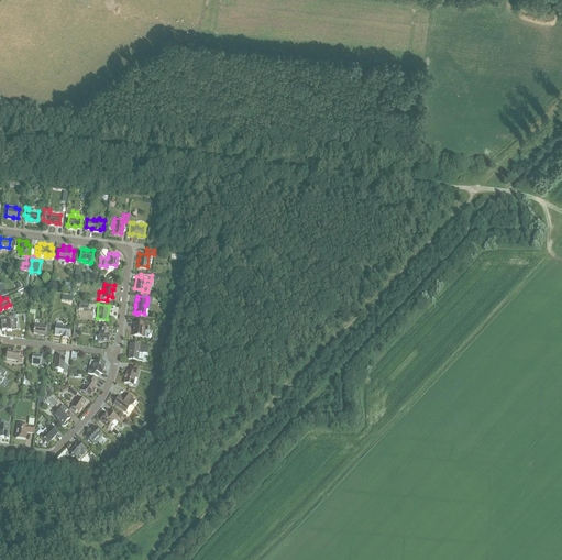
[(17,320),(15,315),(13,316),(13,314),(3,315),(3,314),(0,314),(0,322),(1,328),(6,327),(6,328),(10,328),(10,327),(15,326),(14,320),(17,320)]
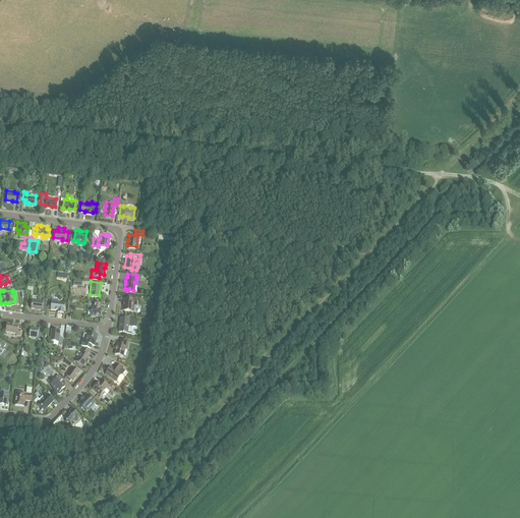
[(123,303),(121,303),(120,307),(126,308),(127,309),(127,308),(131,309),(135,309),(136,300),(136,297),(122,295),(124,296),(123,303)]
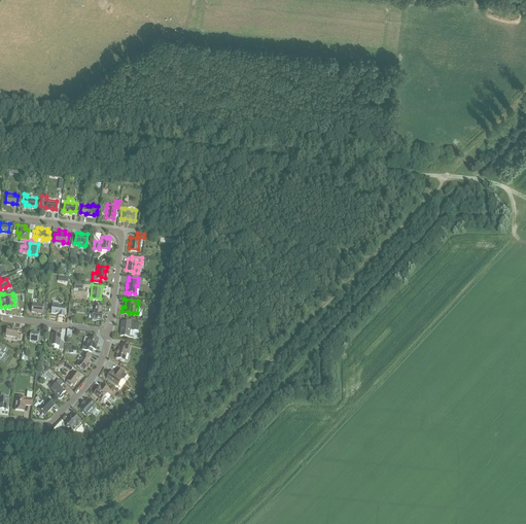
[(31,302),(30,310),(37,310),(37,311),(41,312),(42,308),(45,308),(46,301),(43,300),(42,303),(31,302)]
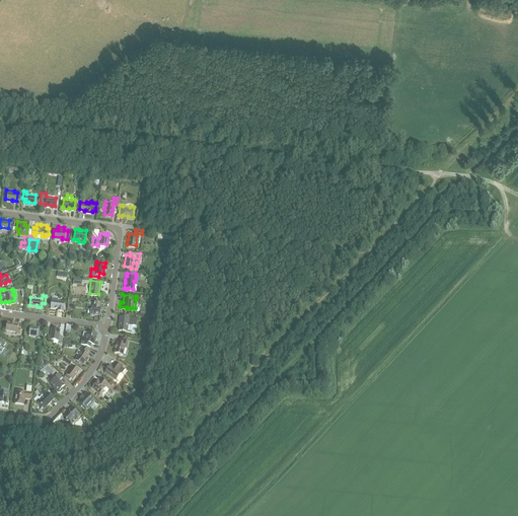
[(52,295),(51,298),(50,306),(57,307),(57,308),(62,309),(63,307),(64,300),(57,299),(57,297),(56,296),(55,295),(52,295)]
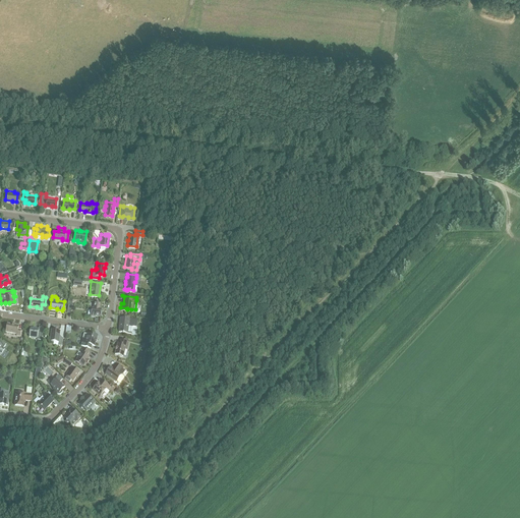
[(93,305),(91,305),(90,314),(94,314),(95,313),(100,314),(101,306),(99,306),(100,300),(93,299),(93,305)]
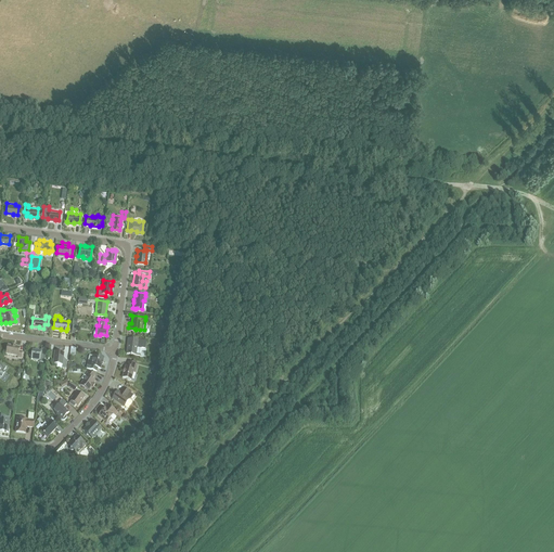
[(144,345),(145,338),(127,336),(127,339),(126,351),(130,351),(130,352),(131,352),(131,351),(139,352),(140,345),(141,345),(144,345)]
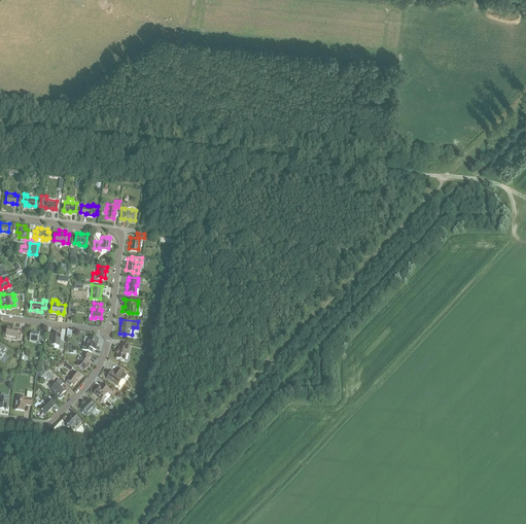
[(13,326),(6,324),(4,334),(16,336),(15,337),(20,338),(21,332),(18,330),(19,326),(13,325),(13,326)]
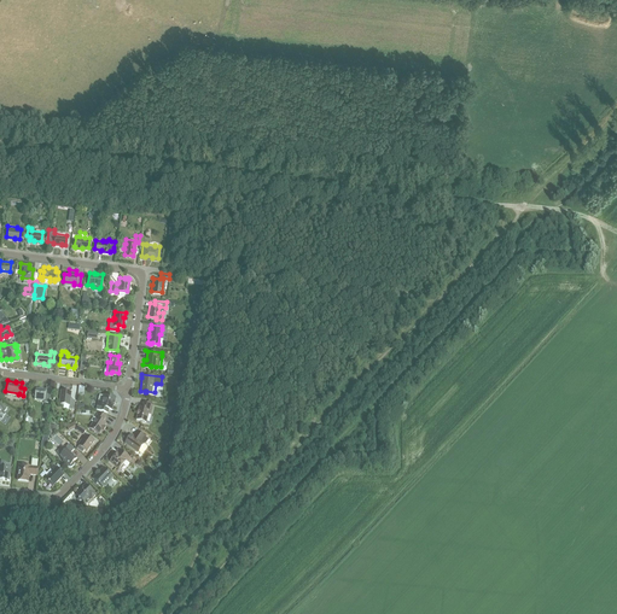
[(44,397),(42,399),(48,401),(51,385),(45,385),(45,386),(35,385),(34,389),(31,392),(34,393),(34,396),(36,397),(38,398),(39,398),(40,398),(41,397),(44,397)]
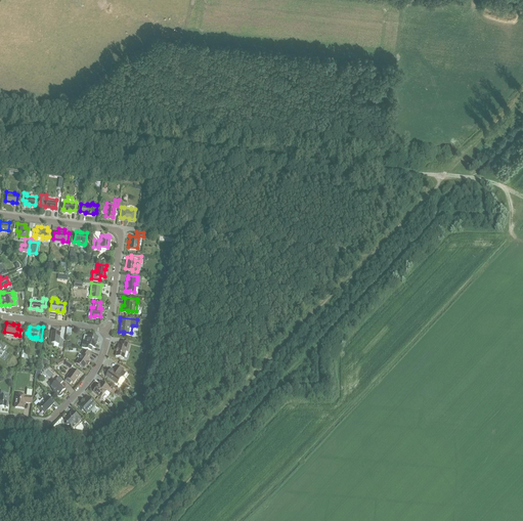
[(58,341),(57,344),(61,345),(62,338),(58,337),(59,330),(51,329),(50,337),(49,338),(49,339),(50,341),(52,341),(53,341),(58,341)]
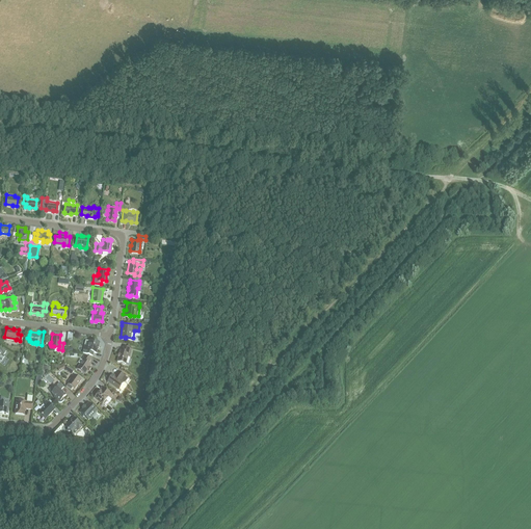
[(84,343),(82,350),(91,353),(93,349),(96,350),(97,347),(98,344),(99,340),(93,338),(93,339),(88,338),(86,343),(84,343)]
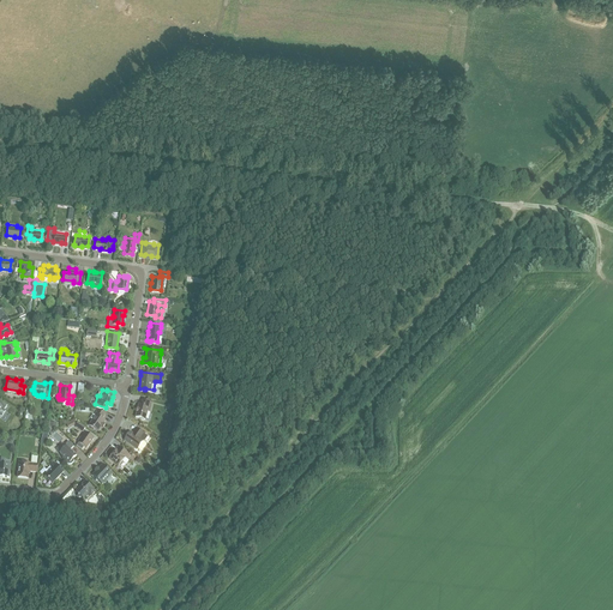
[(136,409),(134,414),(139,415),(139,416),(142,417),(143,416),(144,417),(146,408),(149,409),(151,400),(140,397),(139,402),(138,402),(137,406),(136,406),(136,409)]
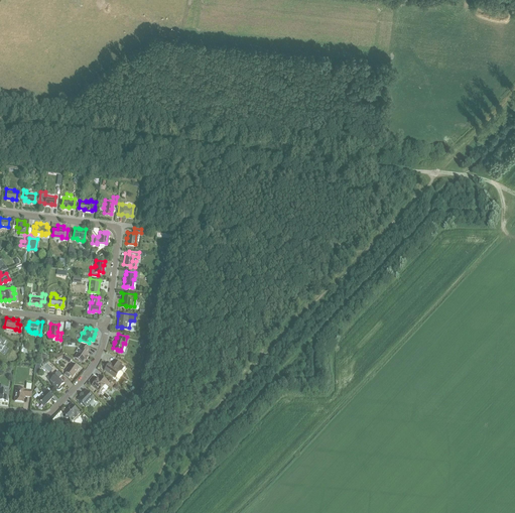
[(77,351),(74,355),(82,361),(84,357),(85,358),(88,354),(87,354),(88,352),(85,350),(87,346),(81,342),(79,346),(81,347),(78,351),(77,351)]
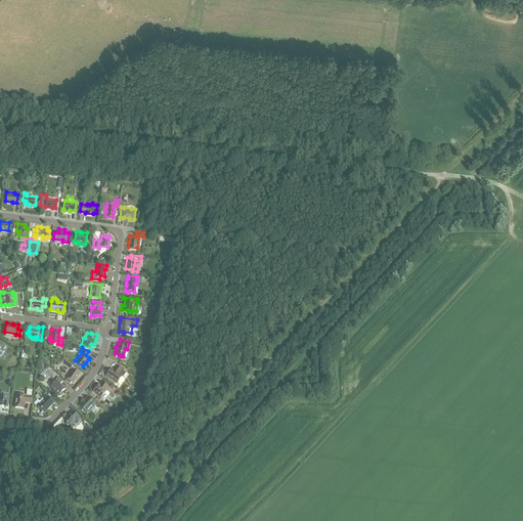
[(125,370),(122,367),(116,363),(114,366),(115,366),(114,368),(111,366),(105,373),(116,381),(121,374),(123,374),(124,375),(126,372),(125,371),(125,370)]
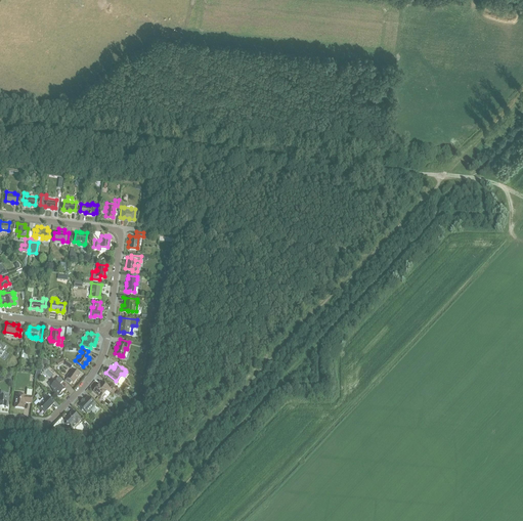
[(73,366),(66,376),(64,378),(69,382),(71,379),(73,381),(79,372),(73,366)]
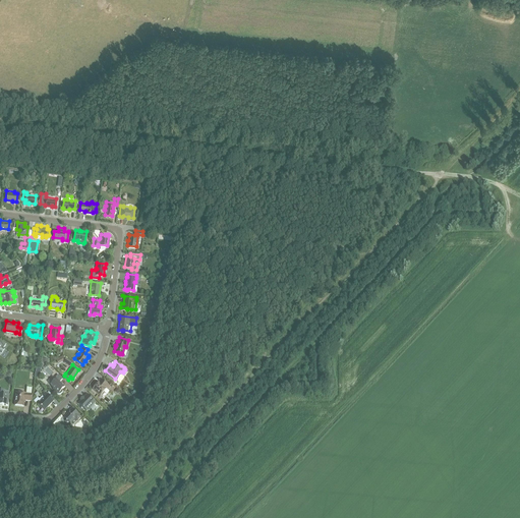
[(55,376),(50,382),(50,383),(54,390),(55,391),(56,391),(57,392),(58,392),(59,392),(60,391),(61,391),(61,390),(62,390),(62,389),(62,388),(62,387),(64,385),(59,380),(61,377),(57,371),(54,376),(55,376)]
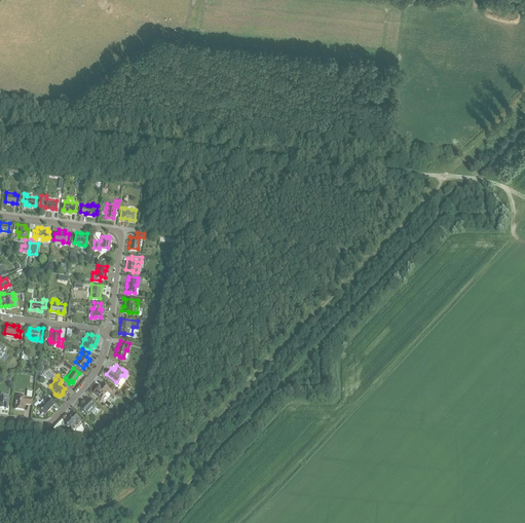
[(98,384),(92,389),(101,397),(102,396),(103,396),(105,394),(104,393),(107,389),(108,390),(111,387),(103,380),(99,385),(98,384)]
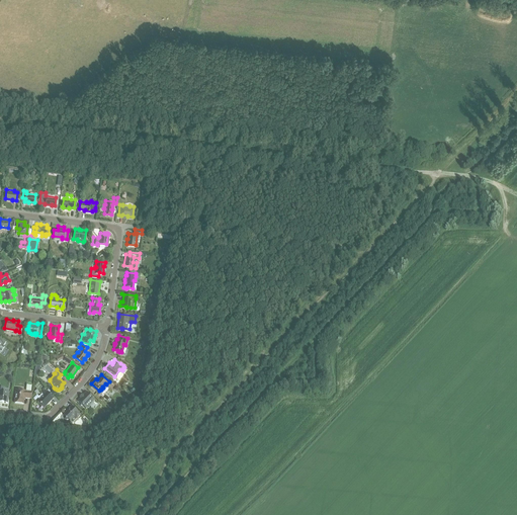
[(0,399),(7,401),(8,391),(4,390),(4,385),(0,384),(0,399)]
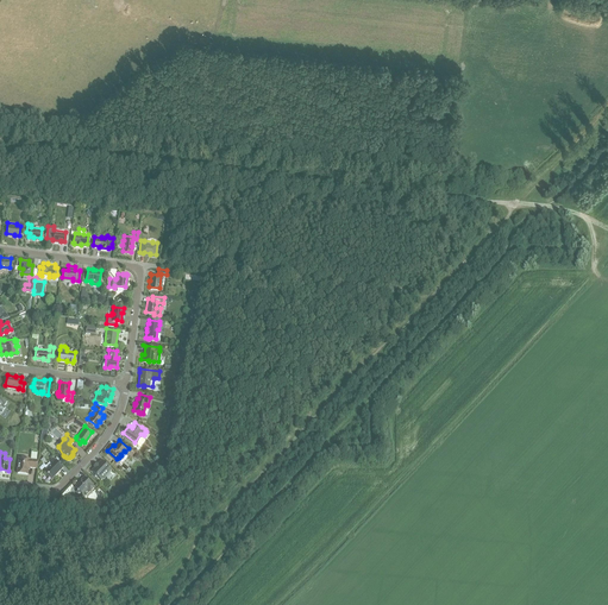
[(17,466),(17,471),(26,472),(27,465),(36,466),(37,458),(31,457),(31,458),(29,457),(23,457),(22,455),(20,455),(19,455),(18,455),(18,460),(17,460),(16,466),(17,466)]
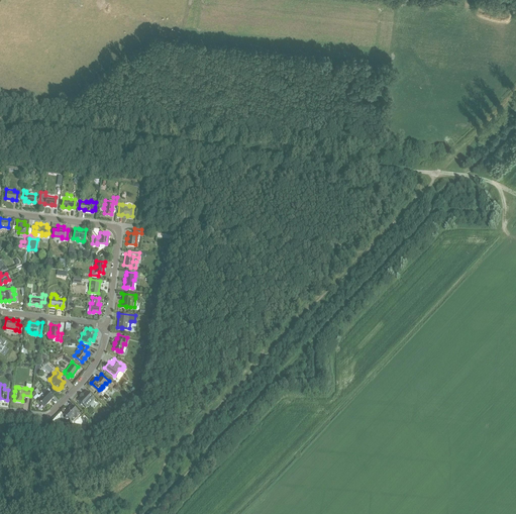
[(43,391),(36,398),(43,405),(53,395),(44,387),(41,389),(43,391)]
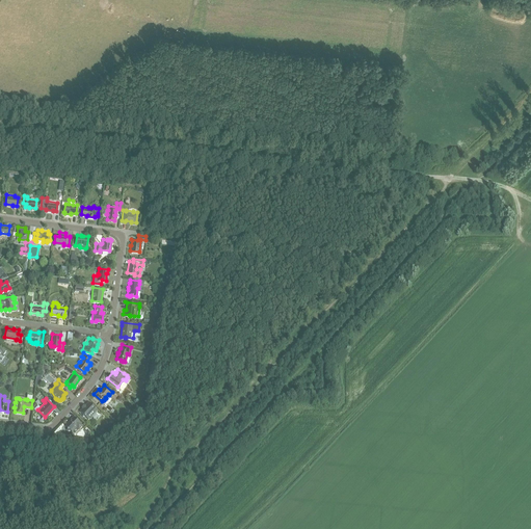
[(82,406),(79,408),(87,418),(88,416),(89,417),(91,416),(90,415),(97,408),(88,400),(84,403),(83,402),(81,405),(82,406)]
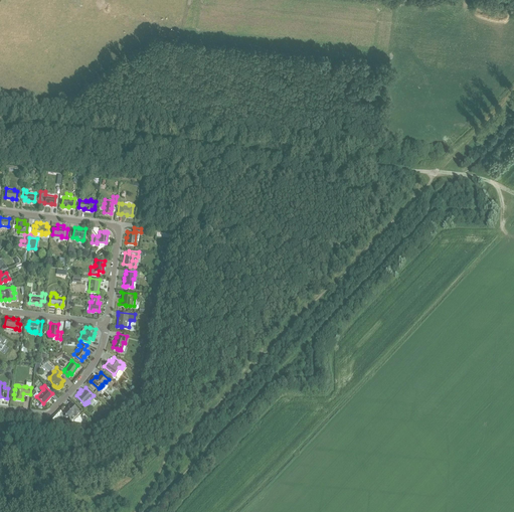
[(66,406),(62,410),(64,411),(63,413),(65,414),(67,414),(68,415),(73,411),(76,411),(79,409),(70,400),(67,403),(67,404),(66,406)]
